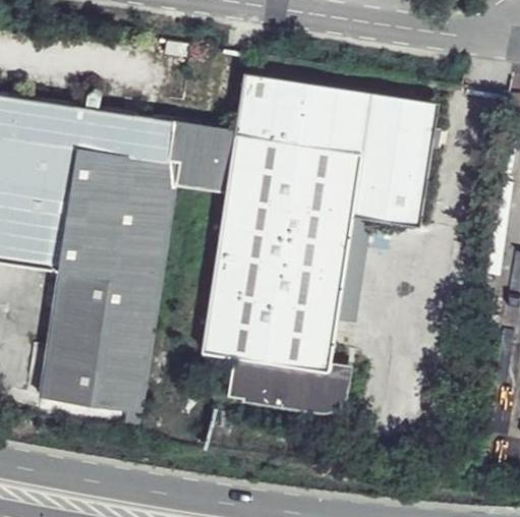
[(242,401),(255,402),(327,85),(245,72),(225,195),(198,353),(200,354),(216,357),(233,359),(226,398),(242,401)]
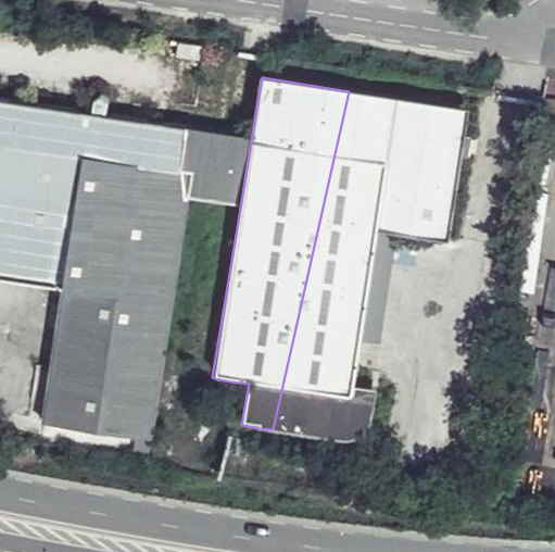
[(252,136),(106,114),(108,99),(104,91),(97,97),(95,112),(0,97),(0,278),(61,289),(40,425),(134,439),(131,453),(146,455),(148,441),(186,200),(240,209),(252,136)]
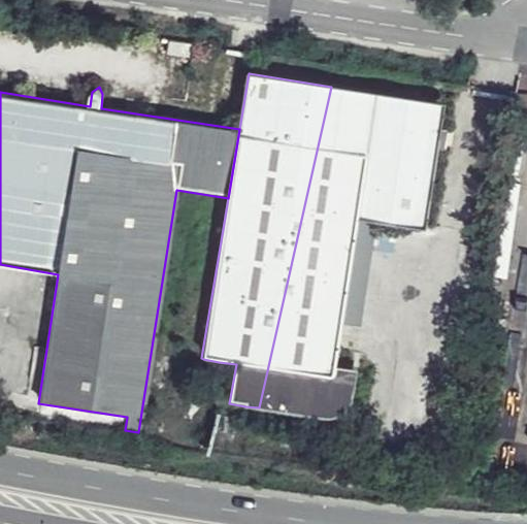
[(331,87),(259,407),(320,418),(325,380),(332,380),(334,368),(357,222),(425,232),(445,105),(331,87)]
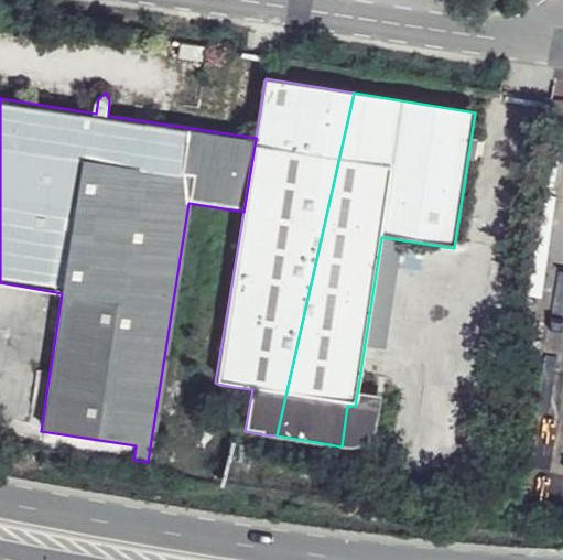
[(217,384),(212,421),(227,424),(234,387),(217,384)]
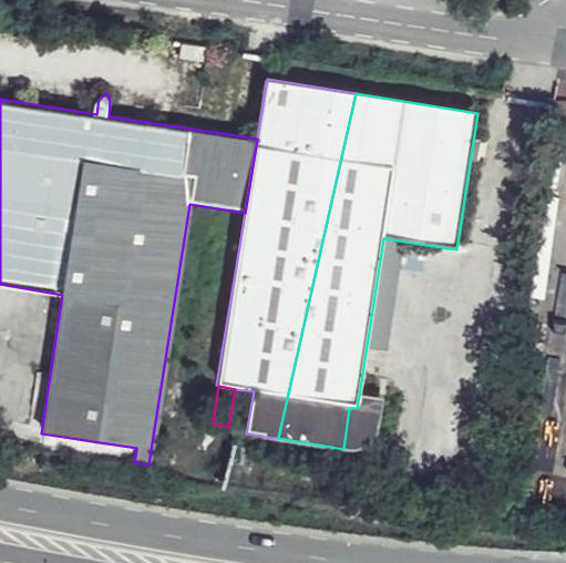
[(343,449),(278,438),(277,443),(352,456),(358,454),(366,452),(372,446),(376,441),(379,432),(382,400),(359,396),(357,408),(349,408),(343,449)]
